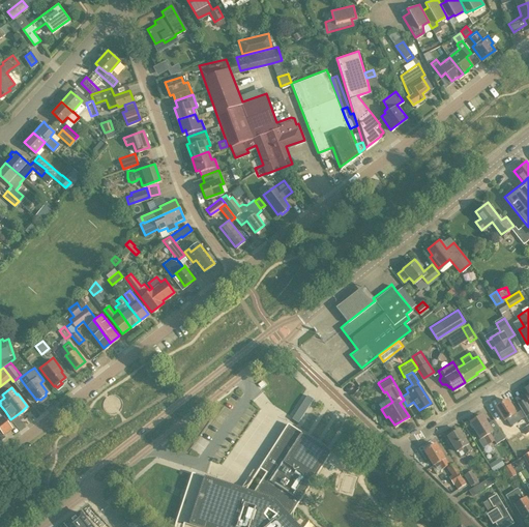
[(298,420),(312,396),(305,392),(292,417),(298,420)]
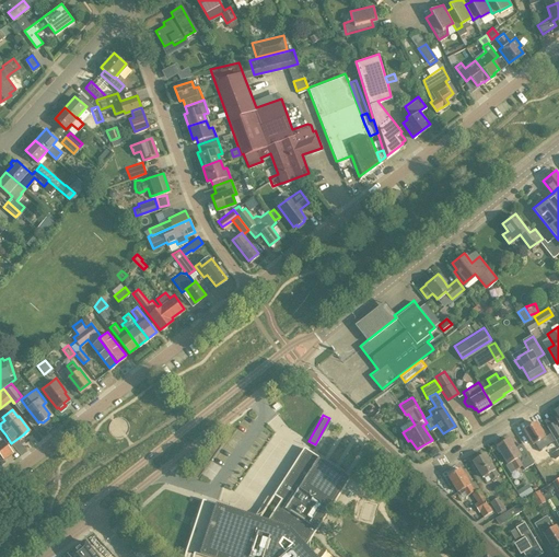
[(546,425),(555,439),(558,436),(558,428),(557,425),(554,419),(552,420),(546,425)]
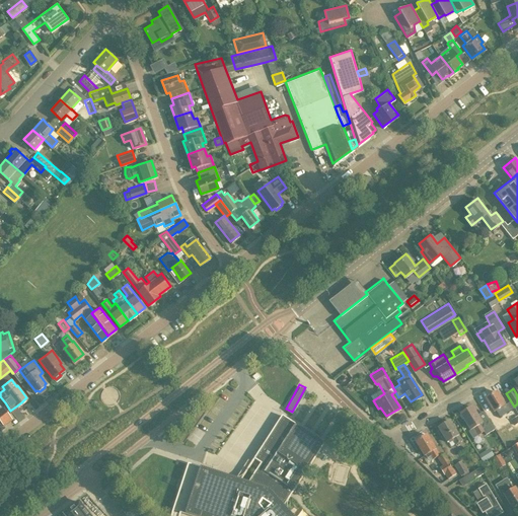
[(506,411),(502,403),(504,402),(496,389),(485,396),(493,410),(495,409),(499,416),(506,411)]
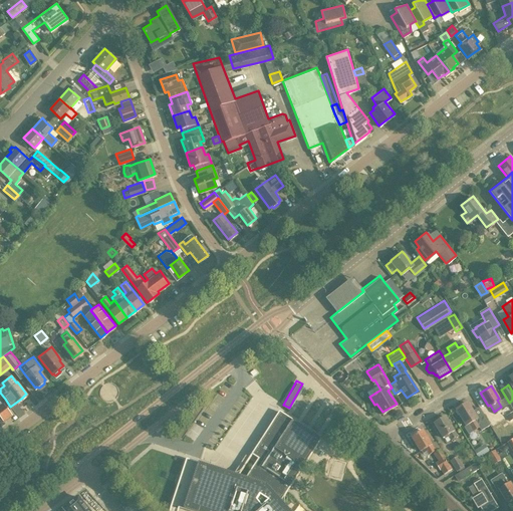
[(472,409),(467,401),(456,408),(465,424),(463,425),(468,432),(478,426),(480,429),(482,428),(484,431),(488,428),(486,425),(489,423),(478,405),(472,409)]
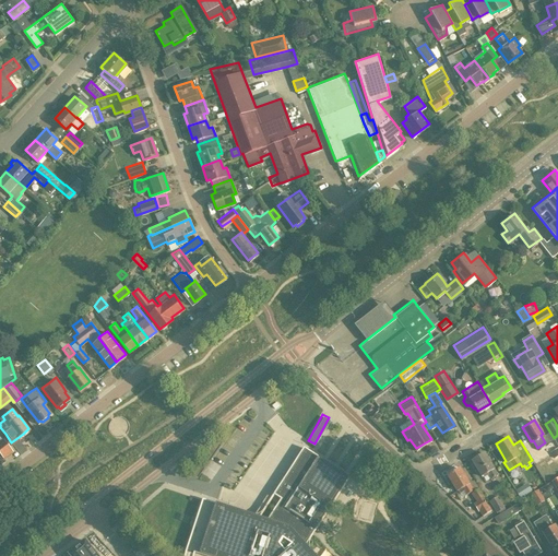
[(12,450),(3,437),(0,439),(0,453),(2,457),(12,450)]
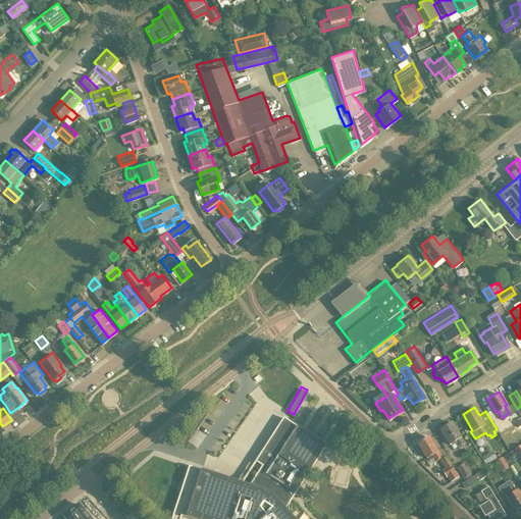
[(295,518),(283,507),(324,444),(282,416),(255,459),(262,463),(249,483),(189,464),(169,518),(177,518),(180,513),(199,518),(295,518)]
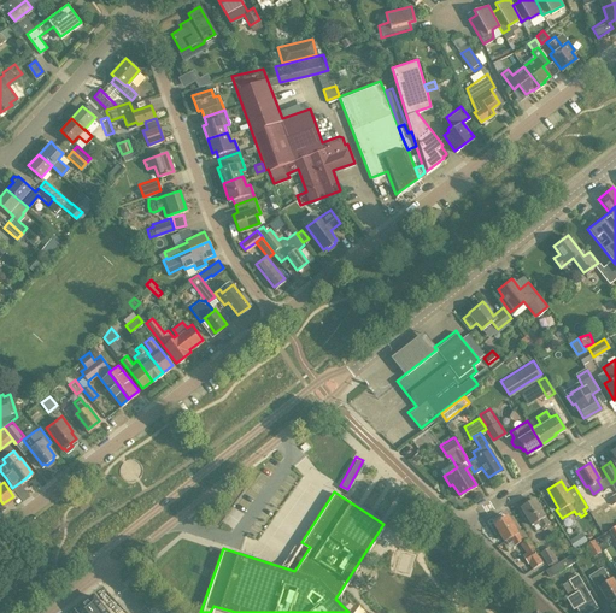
[(549,522),(544,514),(533,497),(521,506),(531,522),(535,519),(540,526),(549,522)]
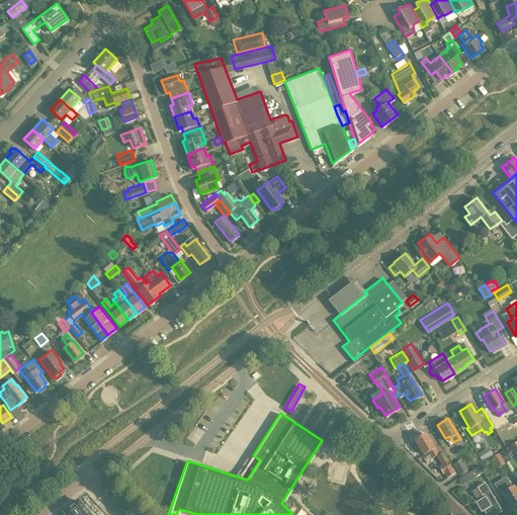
[(433,446),(425,432),(414,439),(423,453),(424,452),(425,455),(422,456),(424,460),(442,449),(438,443),(433,446)]
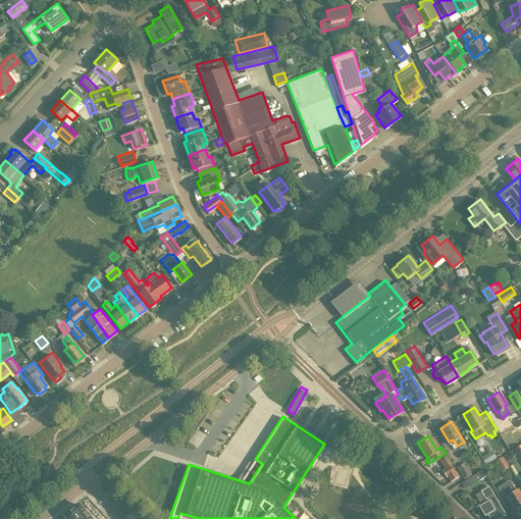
[(449,479),(458,474),(447,454),(439,458),(444,466),(441,468),(446,475),(447,475),(449,479)]
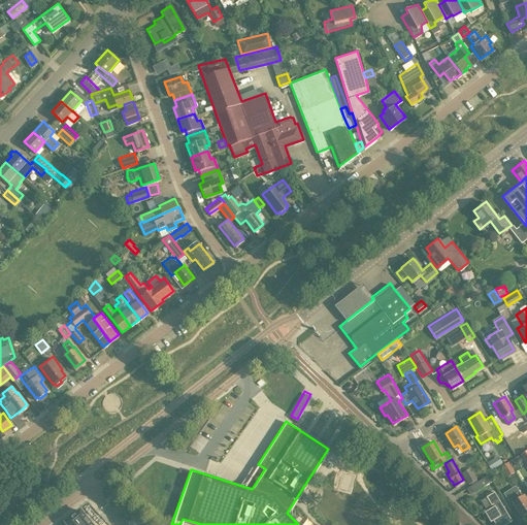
[(491,469),(502,462),(499,459),(489,465),(491,469)]
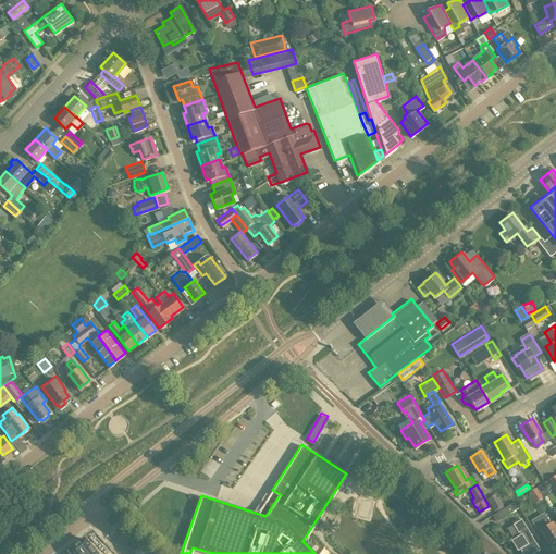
[(534,501),(542,496),(535,485),(527,490),(534,501)]
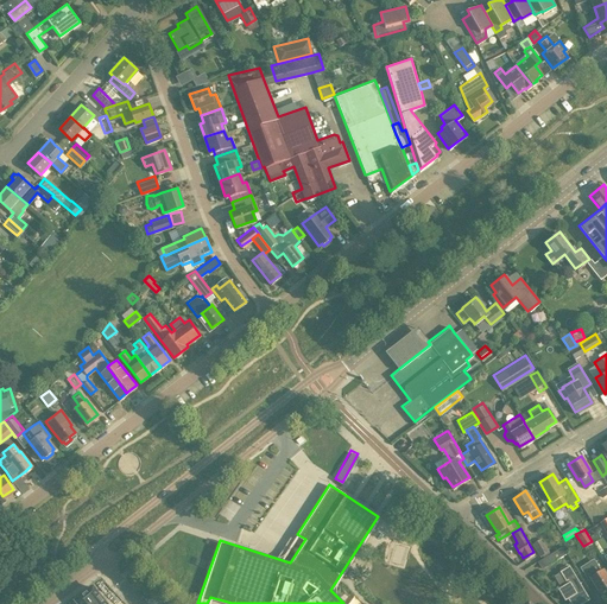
[(538,554),(548,548),(539,536),(530,542),(538,554)]
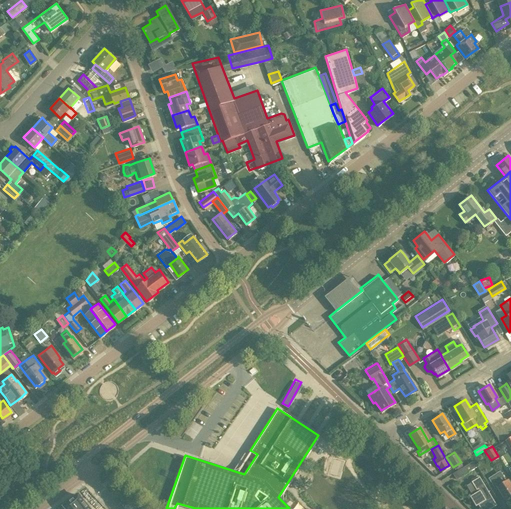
[(461,474),(475,465),(471,459),(457,469),(461,474)]
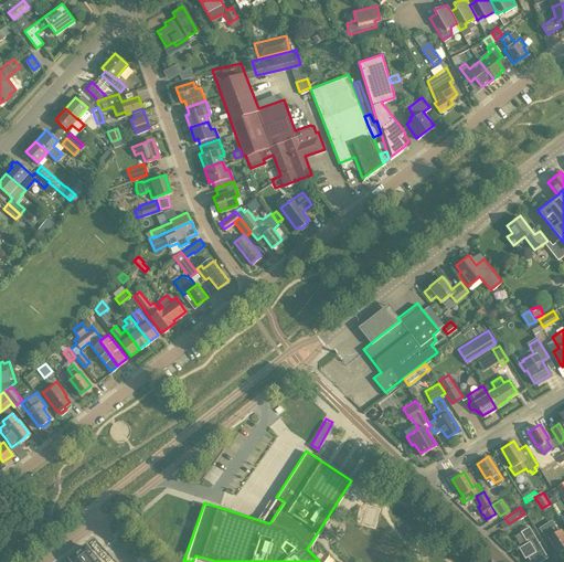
[(557,530),(551,518),(539,526),(546,539),(549,537),(556,550),(563,544),(563,536),(560,529),(557,530)]
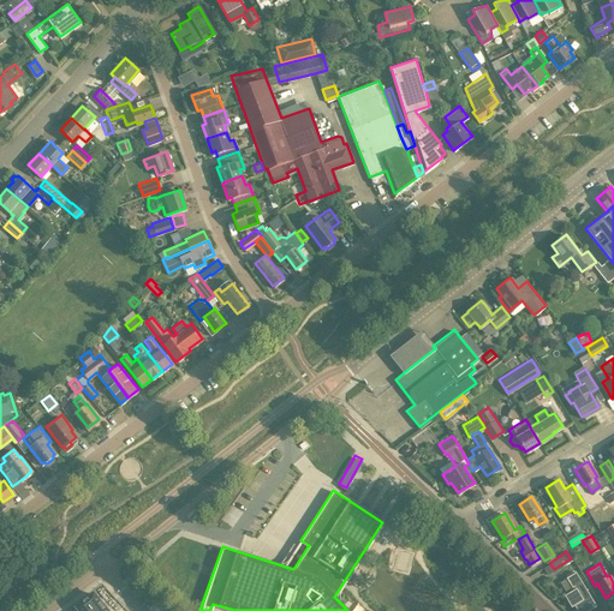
[(574,570),(566,576),(566,577),(571,586),(573,586),(574,587),(566,592),(564,594),(571,606),(573,604),(577,610),(584,610),(589,609),(588,606),(594,603),(574,570)]
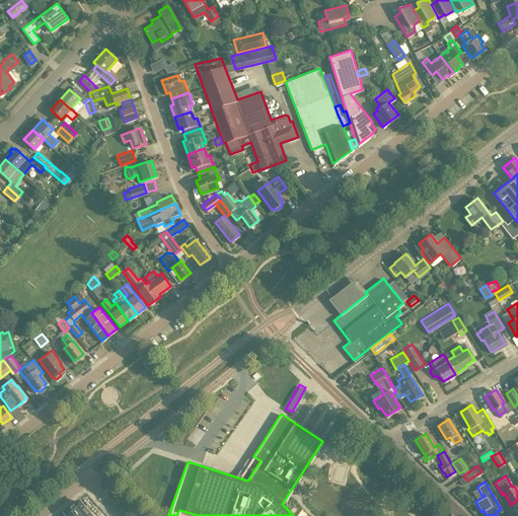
[(90,515),(78,500),(63,512),(66,515),(90,515)]
